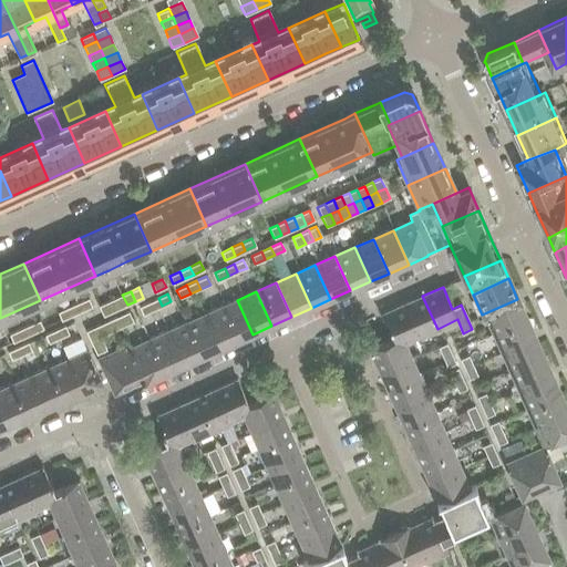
[(122,295),(114,298),(119,308),(127,305),(122,295)]
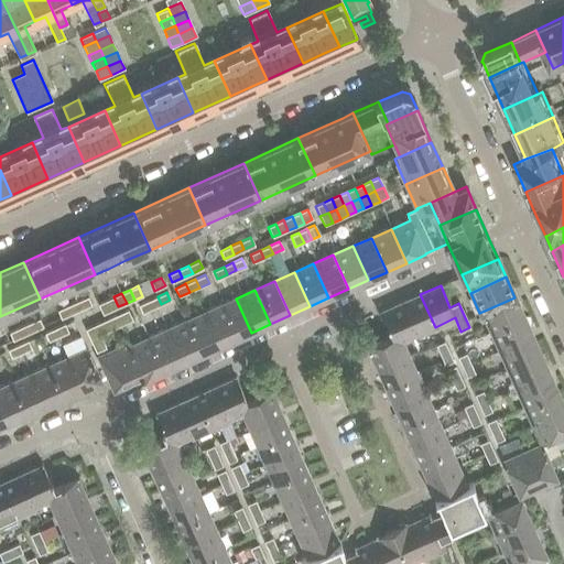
[(435,327),(420,294),(400,303),(413,333),(414,334),(415,333),(416,335),(435,327)]
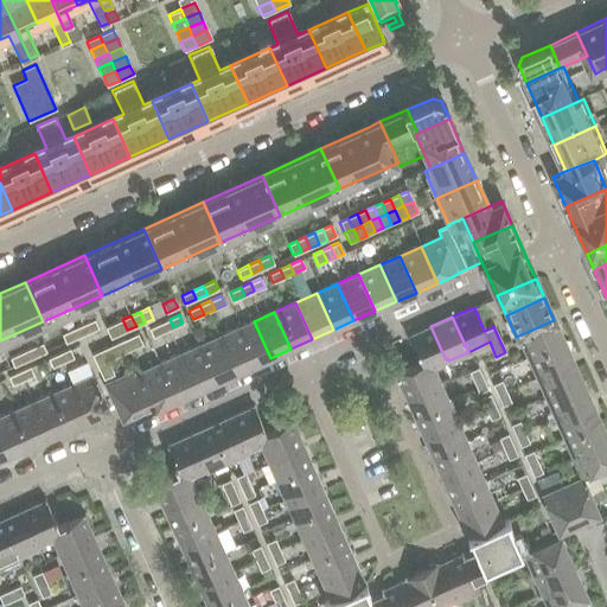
[(98,328),(94,319),(83,324),(88,333),(98,328)]
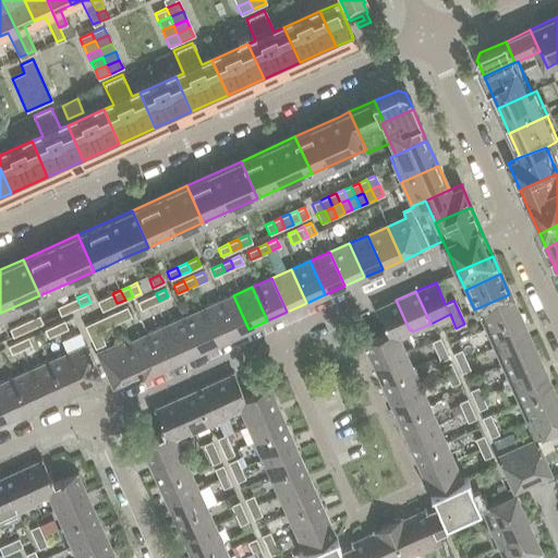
[(112,293),(105,296),(109,307),(117,303),(112,293)]
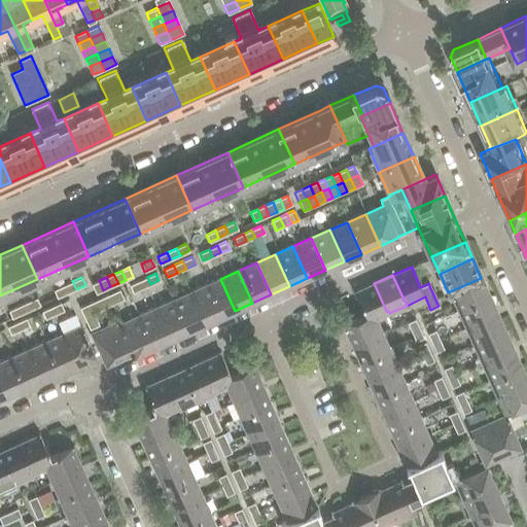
[(141,288),(150,284),(147,277),(138,281),(141,288)]
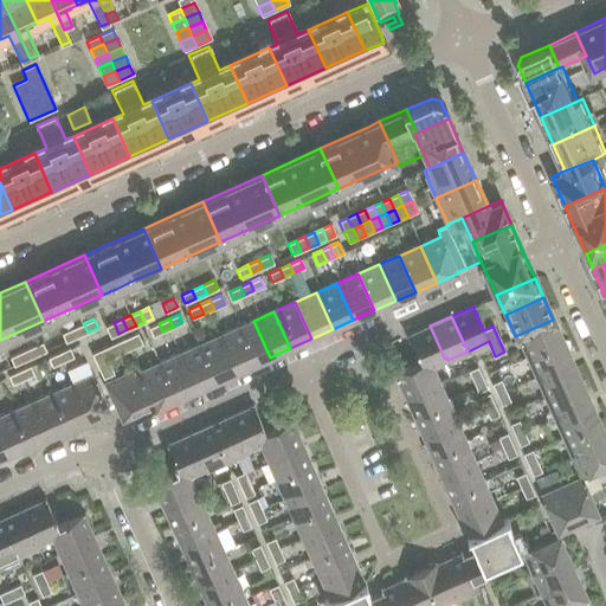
[(562,340),(553,320),(515,336),(515,337),(517,336),(526,355),(562,340)]
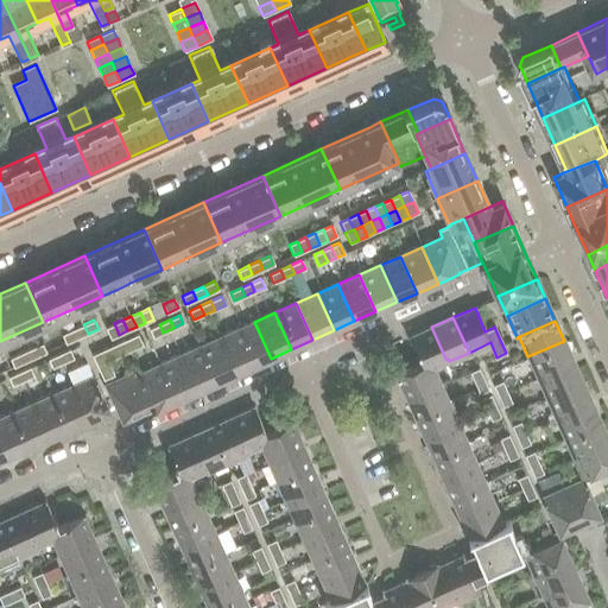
[(249,368),(271,359),(254,322),(233,331),(249,368)]
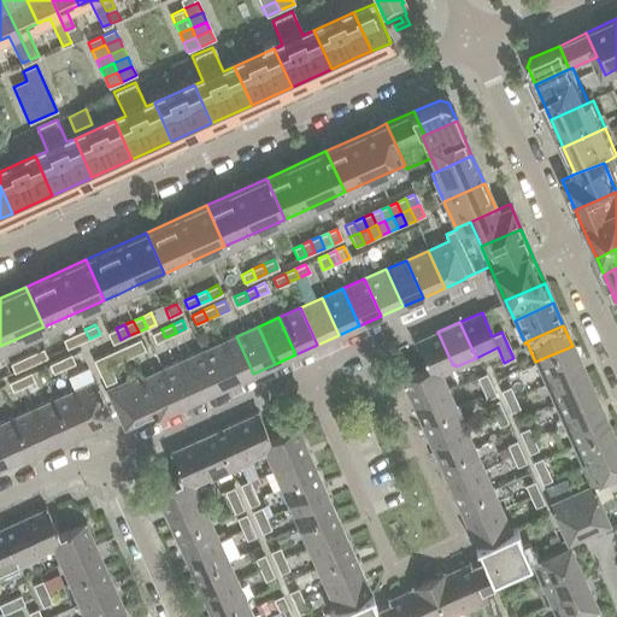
[(116,328),(107,333),(112,344),(121,340),(116,328)]
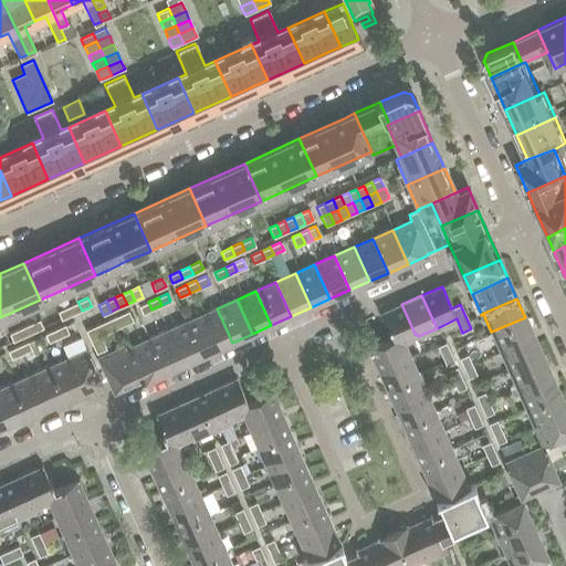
[(71,315),(82,311),(77,302),(67,306),(71,315)]
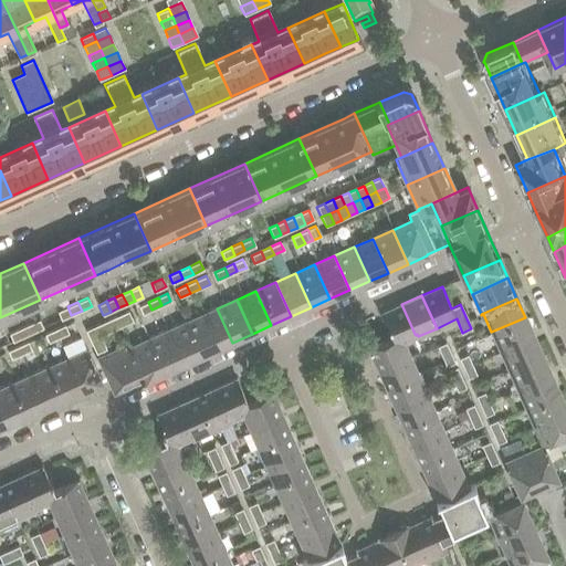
[(143,314),(152,310),(148,302),(138,306),(143,314)]
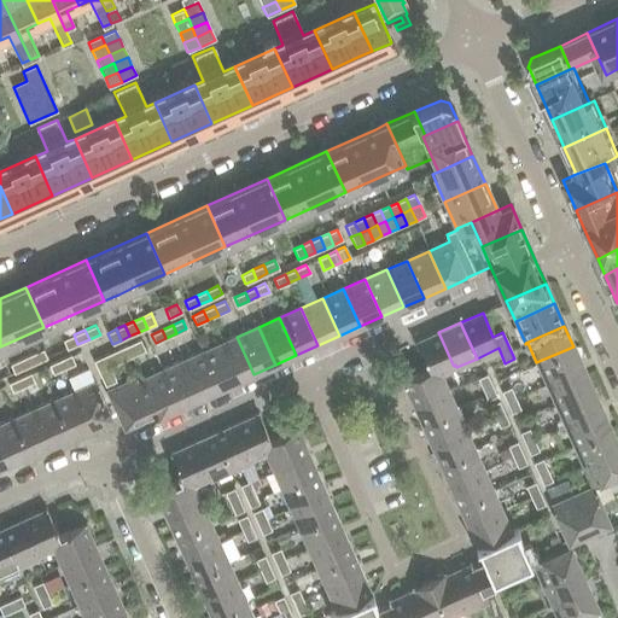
[(454,366),(453,365),(438,332),(417,342),(429,369),(438,372),(454,366)]
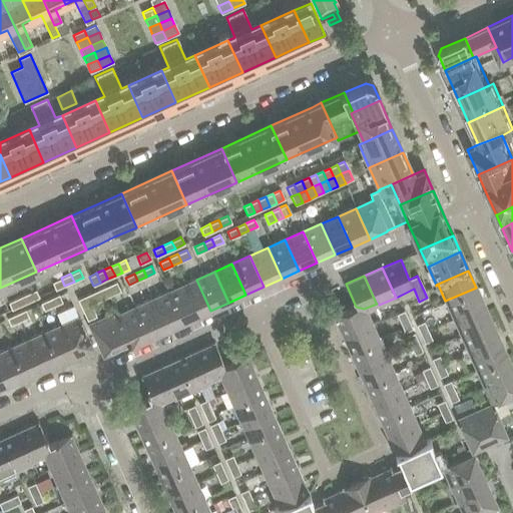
[(55,290),(64,286),(61,278),(52,283),(55,290)]
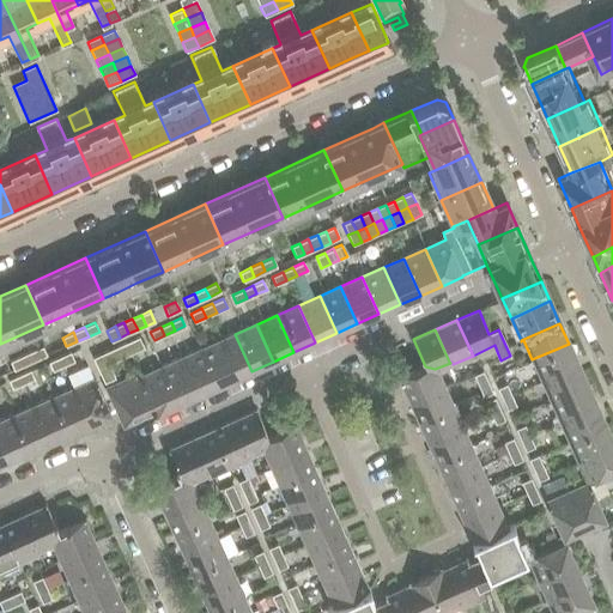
[(230,381),(252,371),(235,334),(213,344),(230,381)]
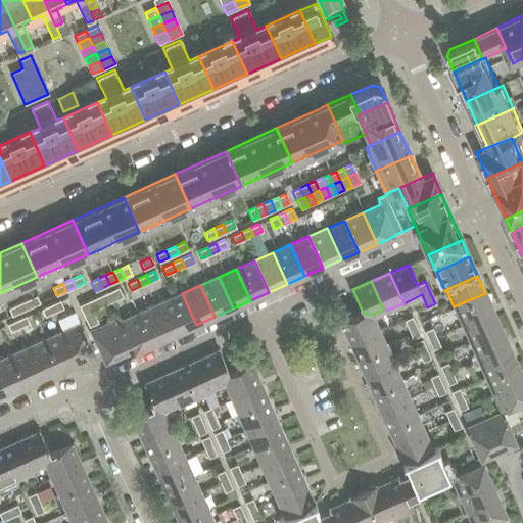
[(117,287),(110,291),(114,300),(122,297),(117,287)]
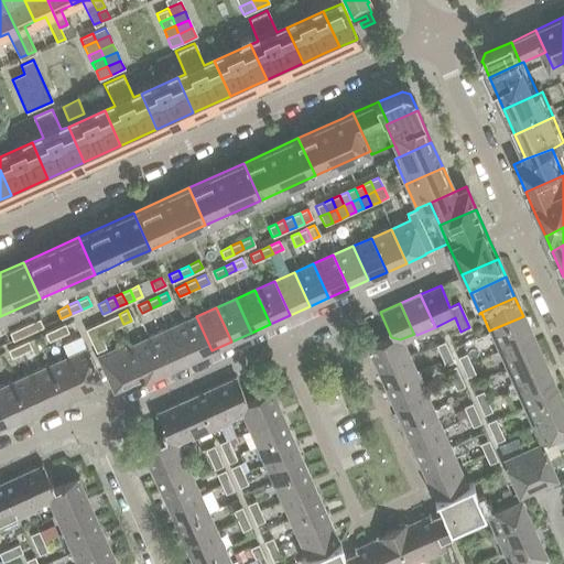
[(119,314),(111,317),(116,327),(123,324),(119,314)]
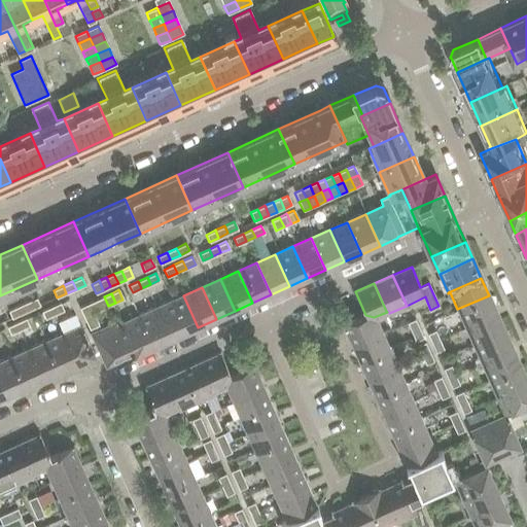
[(180,336),(198,327),(183,295),(166,304),(180,336)]
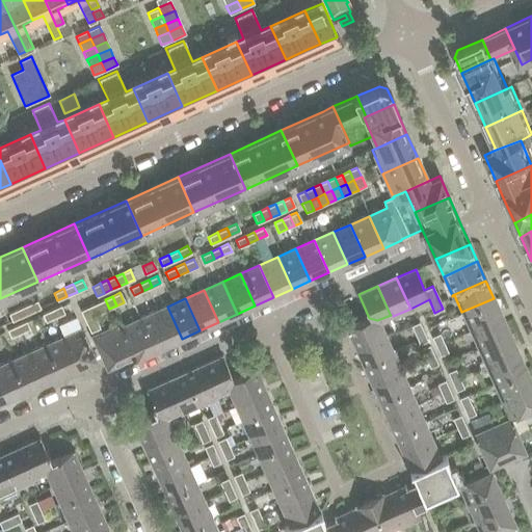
[(502,316),(494,298),(461,312),(470,329),(502,316)]
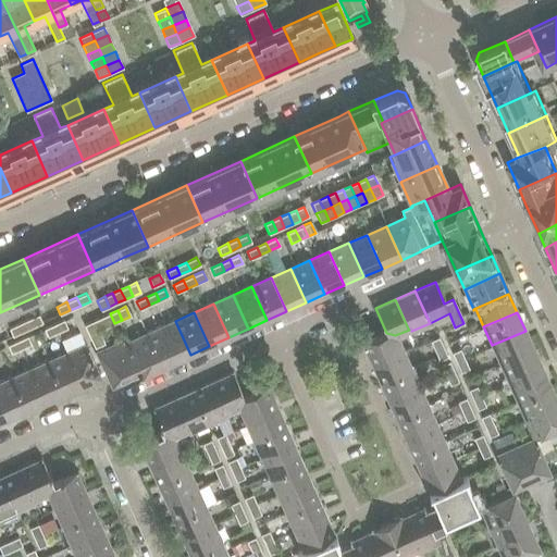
[(110,313),(101,317),(107,327),(114,323),(110,313)]
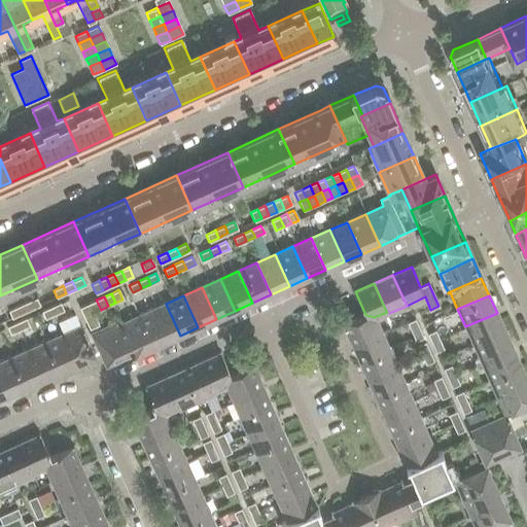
[(40,305),(37,297),(28,302),(32,309),(40,305)]
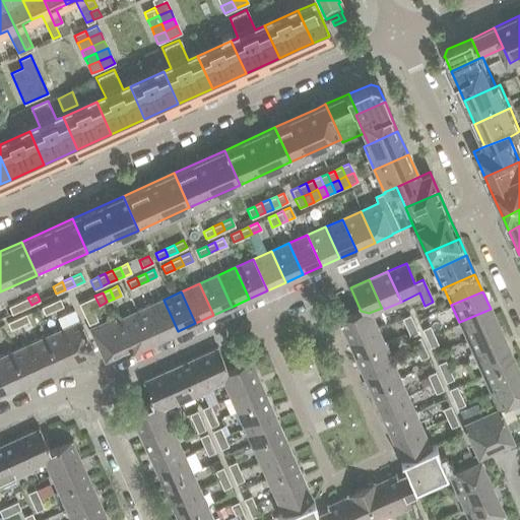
[(94,296),(87,300),(90,307),(91,309),(100,306),(94,296)]
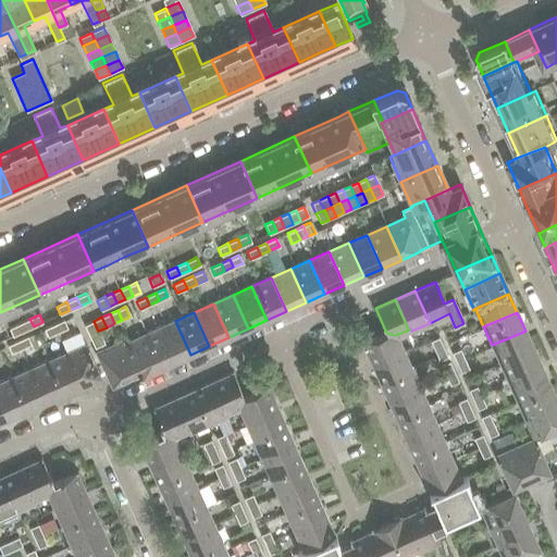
[(24,330),(34,326),(29,319),(21,323),(24,330)]
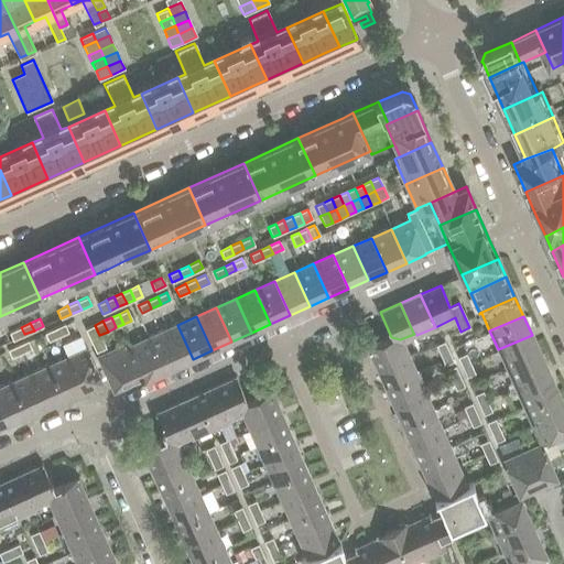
[(68,333),(64,324),(54,328),(58,337),(68,333)]
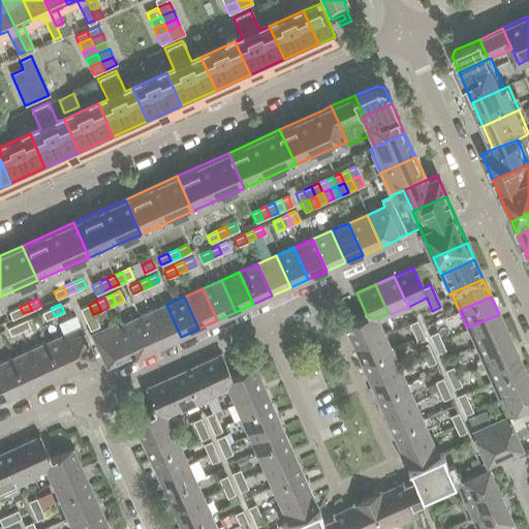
[(89,305),(80,309),(83,316),(92,312),(89,305)]
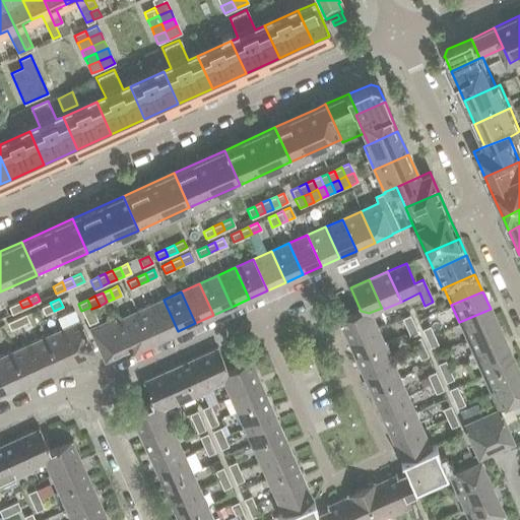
[(159,339),(178,331),(164,300),(145,308),(159,339)]
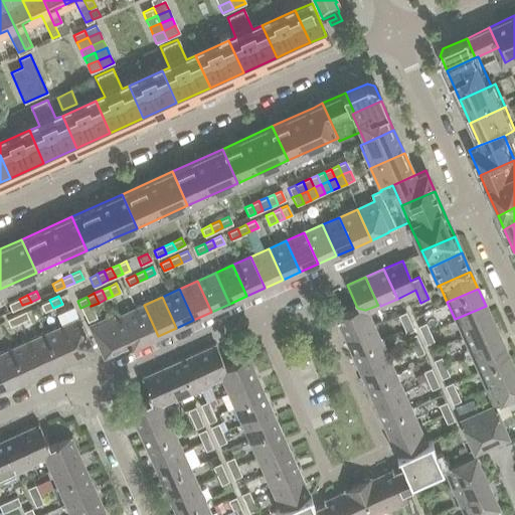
[(22,305),(19,299),(11,302),(14,309),(22,305)]
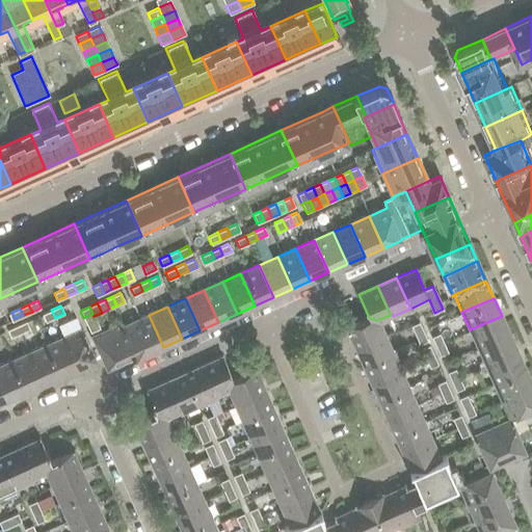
[(46,322),(55,318),(51,310),(42,314),(46,322)]
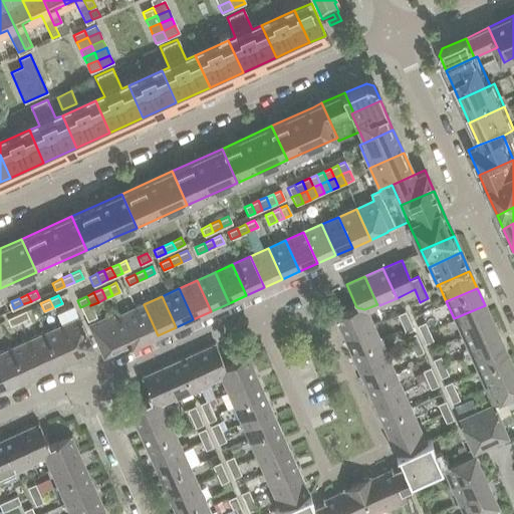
[(89,303),(80,307),(83,314),(92,310),(90,305),(89,303)]
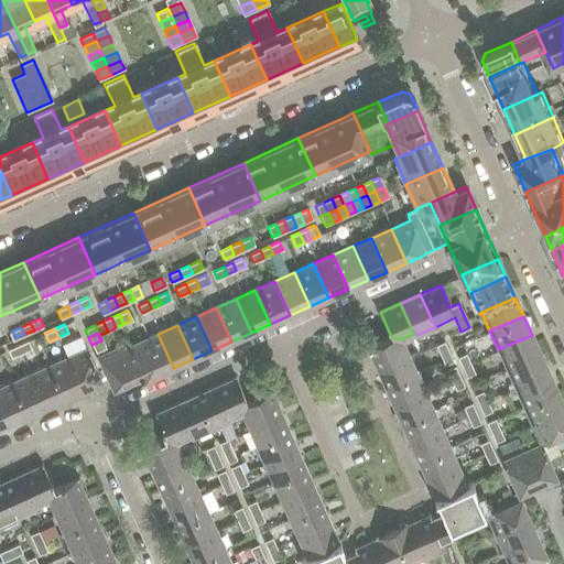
[(158,334),(139,343),(153,377),(173,368),(158,334)]
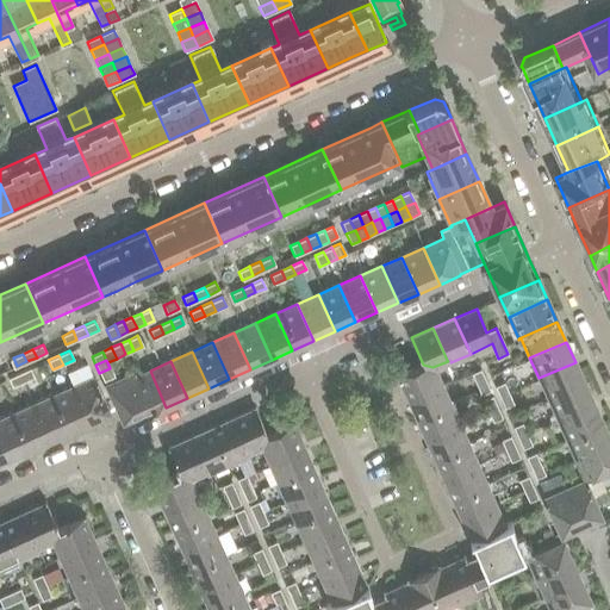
[(548,398),(584,383),(576,362),(539,378),(548,398)]
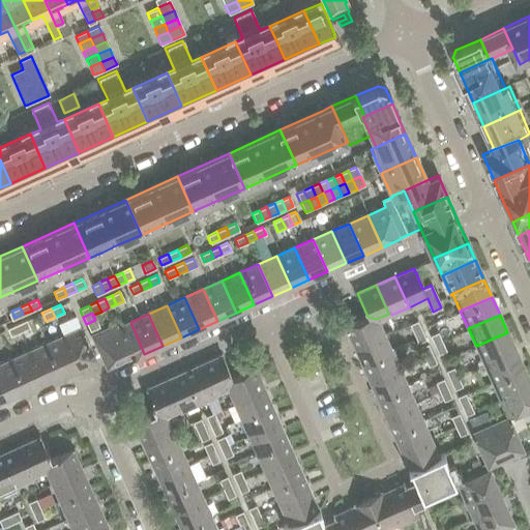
[(346,327),(361,361),(391,348),(384,333),(382,333),(376,319),(367,317),(346,327)]
